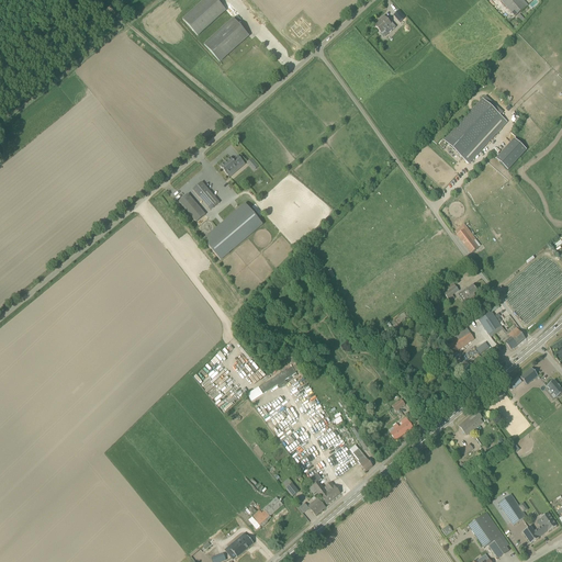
[(216,0),(204,0),(183,19),(199,36),(227,11),(216,0)]
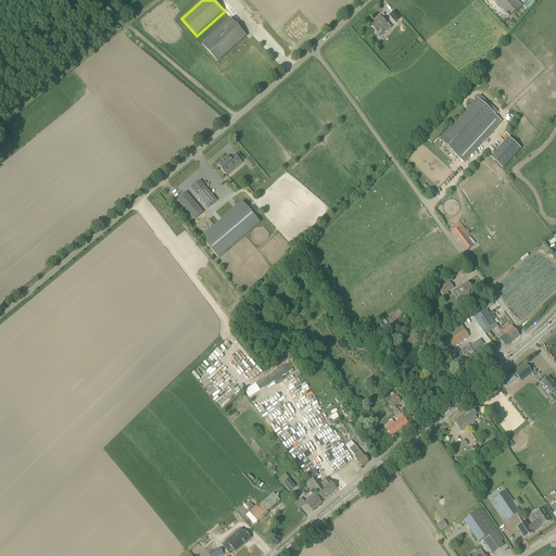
[(494,0),(509,17),(522,5),(517,0),(494,0)]
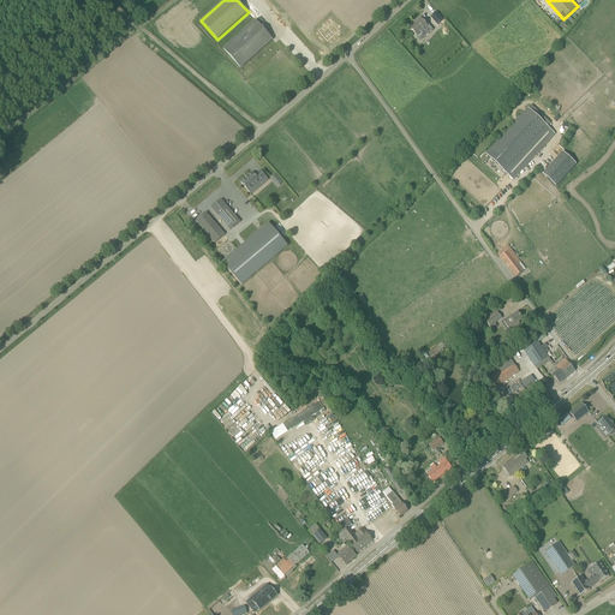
[(436,12),(430,17),(437,24),(443,19),(436,12)]
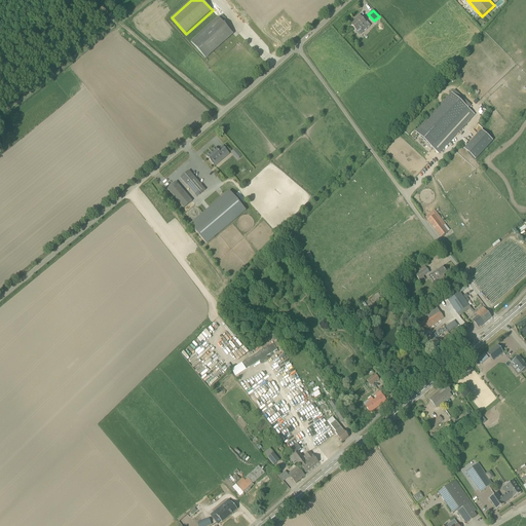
[(350,25),(357,31),(366,23),(360,15),(355,19),(357,20),(350,25)]
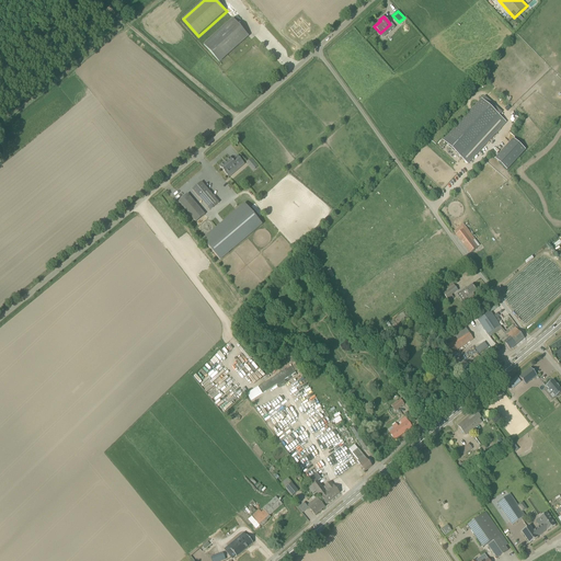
[(233,19),(205,45),(220,61),(249,36),(233,19)]
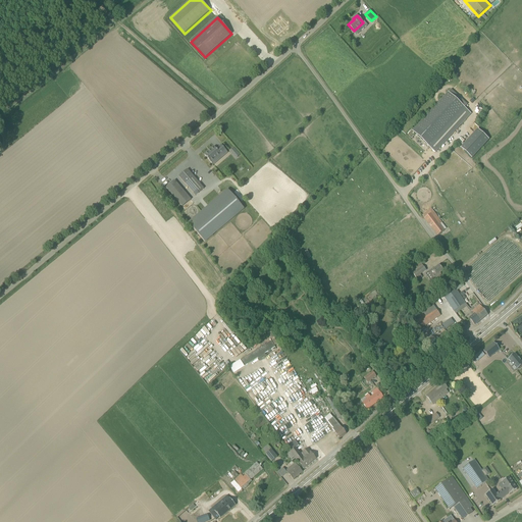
[(272,29),(278,35),(288,25),(282,19),(276,25),(274,23),(270,27),(272,29)]
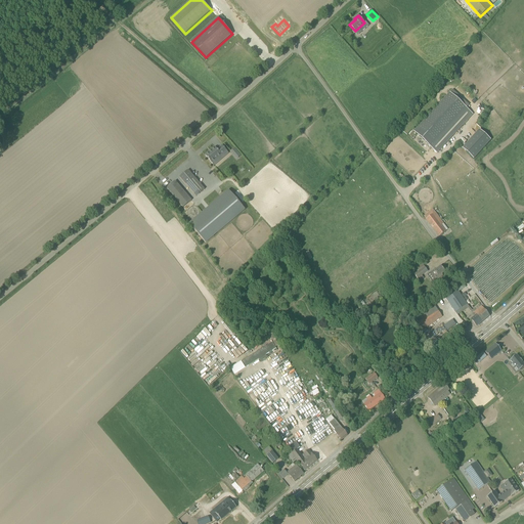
[(452,90),(418,127),(418,128),(413,132),(437,154),(473,115),(466,107),(469,105),(452,90)]
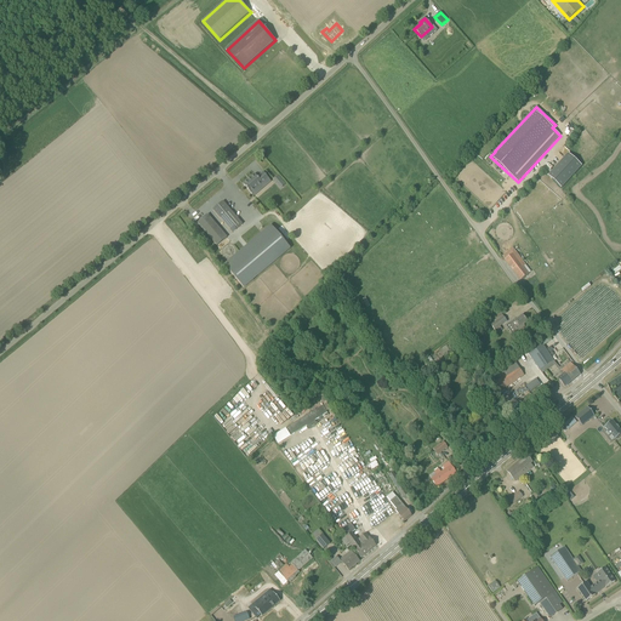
[(559,188),(580,166),(567,153),(546,176),(559,188)]
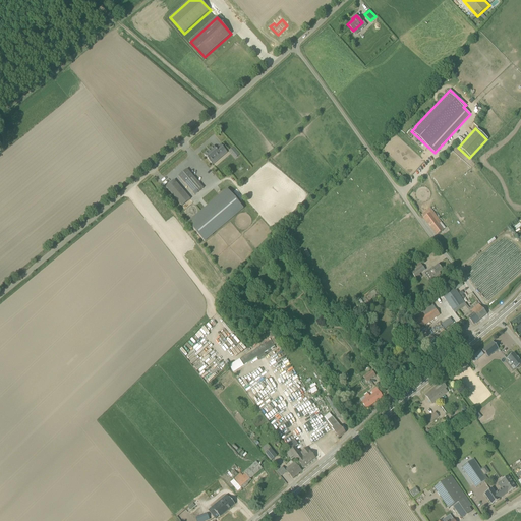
[(214,159),(216,161),(227,152),(221,145),(216,149),(214,147),(204,155),(212,164),(213,164),(211,162),(214,159)]
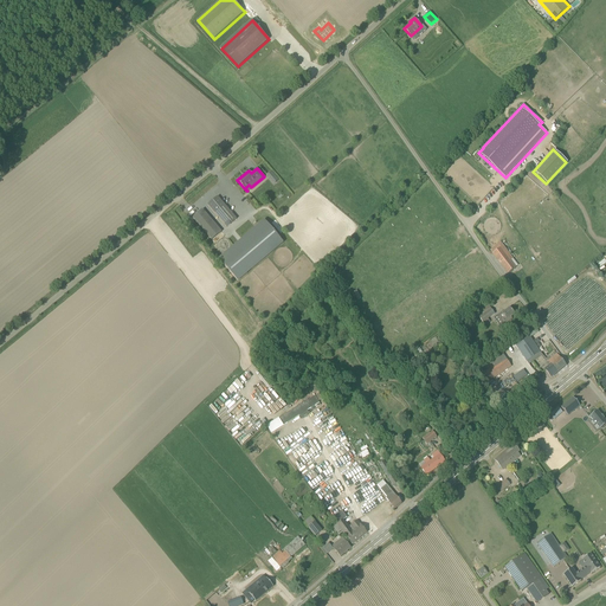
[(226,227),(237,218),(218,195),(207,205),(226,227)]
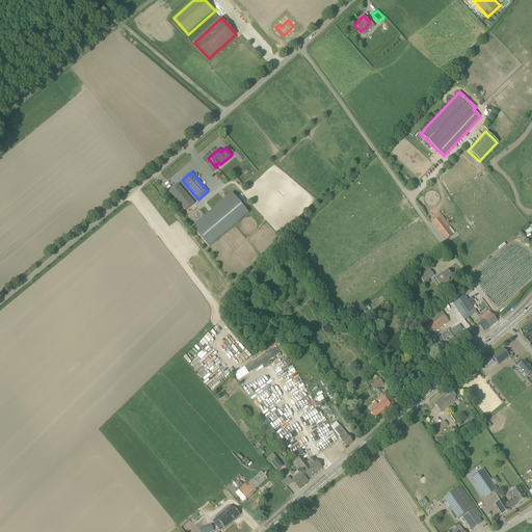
[(194,203),(178,183),(168,190),(186,211),(194,203)]
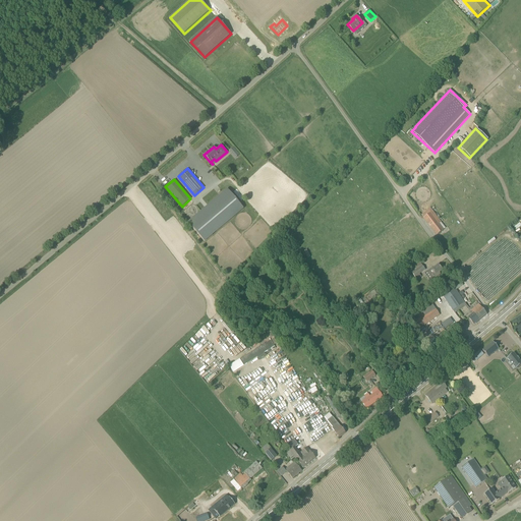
[(227,189),(188,222),(205,241),(243,208),(227,189)]
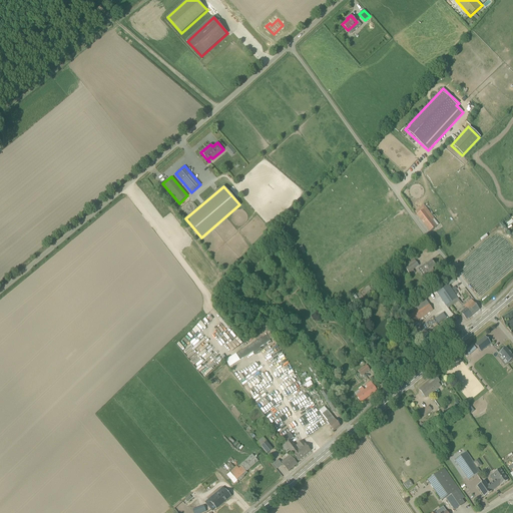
[(424,204),(415,211),(417,214),(430,231),(436,226),(432,220),(434,218),(424,204)]
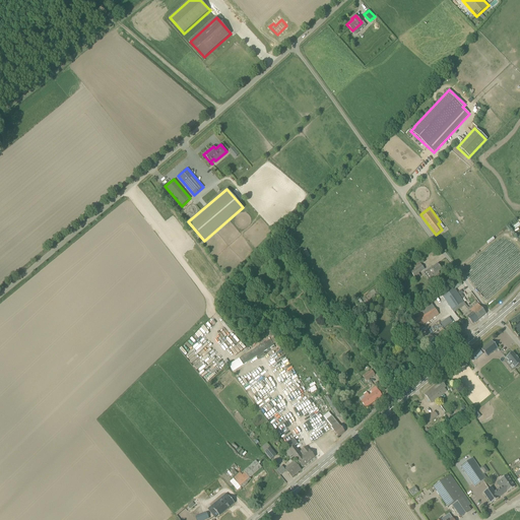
[(417,260),(406,268),(410,272),(411,271),(414,276),(425,269),(417,260)]
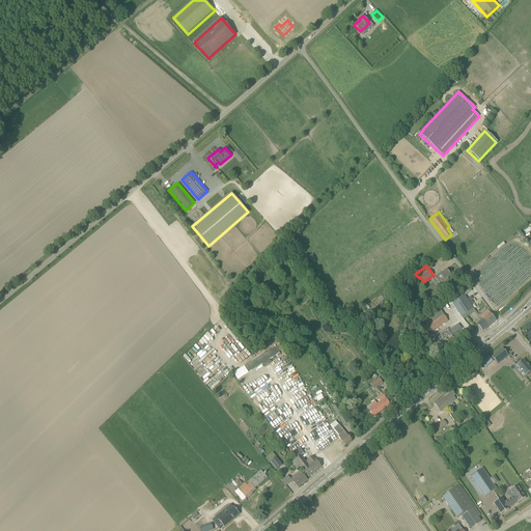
[(446,270),(441,275),(440,274),(436,277),(440,281),(441,281),(443,284),(448,279),(447,278),(451,276),(446,270)]
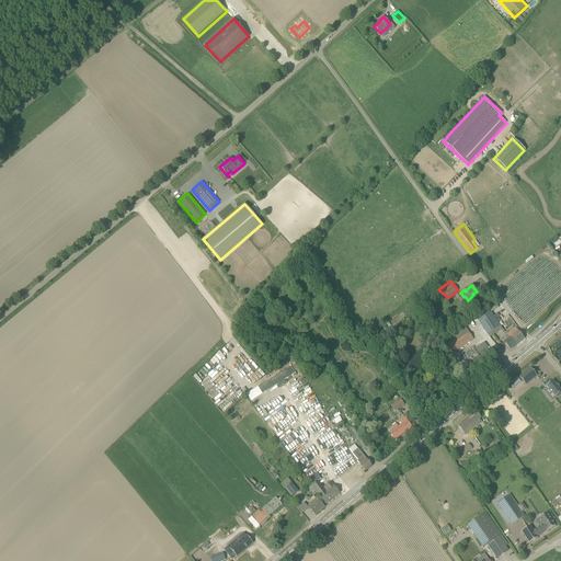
[(478,319),(488,334),(500,327),(490,311),(478,319)]
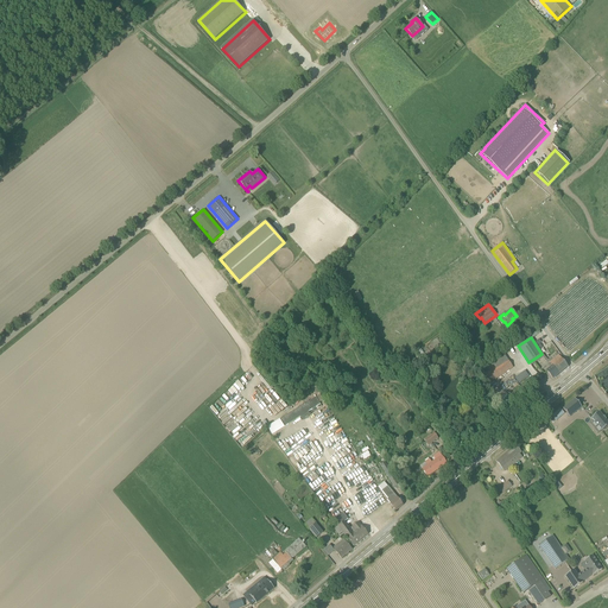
[(568,367),(561,358),(558,356),(550,363),(553,367),(548,372),(553,379),(568,367)]
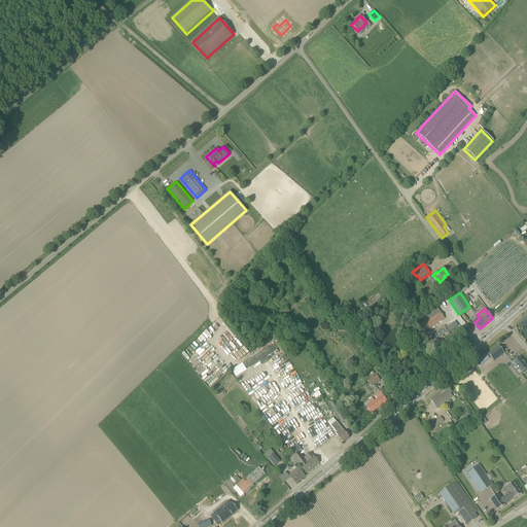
[(424,332),(445,318),(440,312),(419,325),(424,332)]
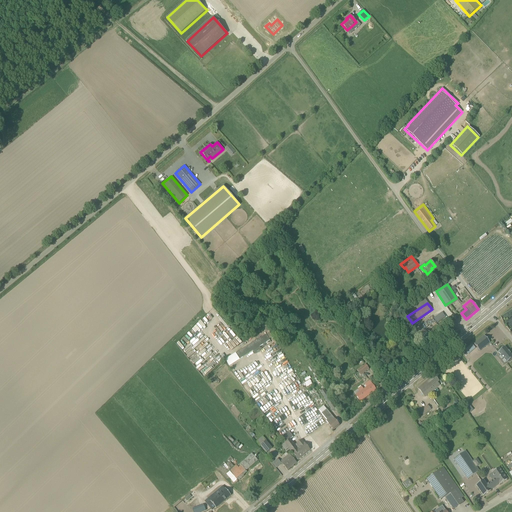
[(242,346),(229,328),(215,339),(241,375),(256,364),(253,360),(276,343),(265,328),(242,346)]
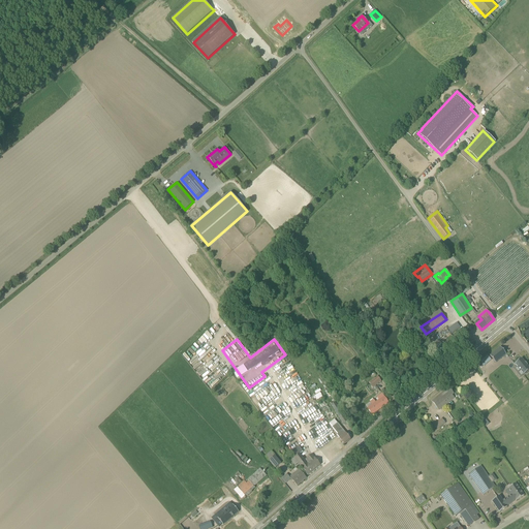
[(192,346),(185,352),(190,359),(192,356),(199,364),(201,362),(197,356),(199,354),(192,346)]
